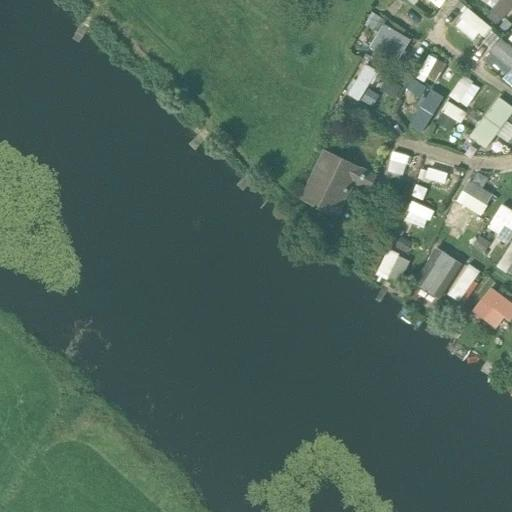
[(511,0),(498,0),(488,15),(500,23),(511,4),(511,0)]
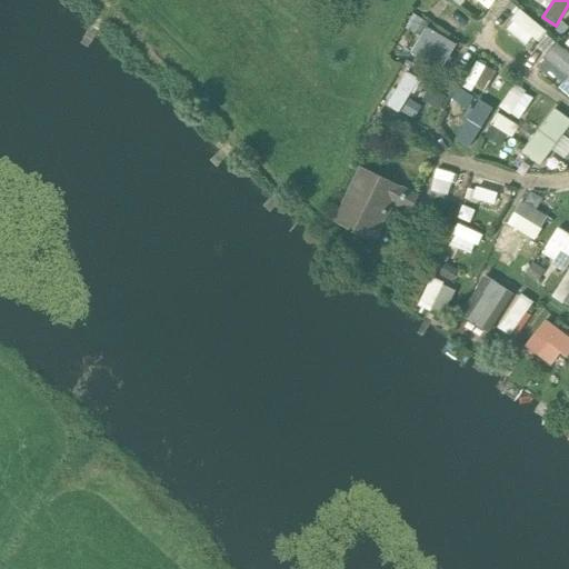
[(521,9),(506,27),(529,47),(545,29),(521,9)]
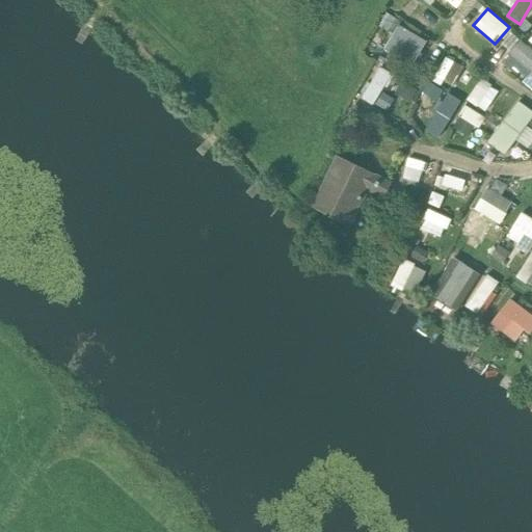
[(383,47),(413,63),(427,38),(397,22),(383,47)]
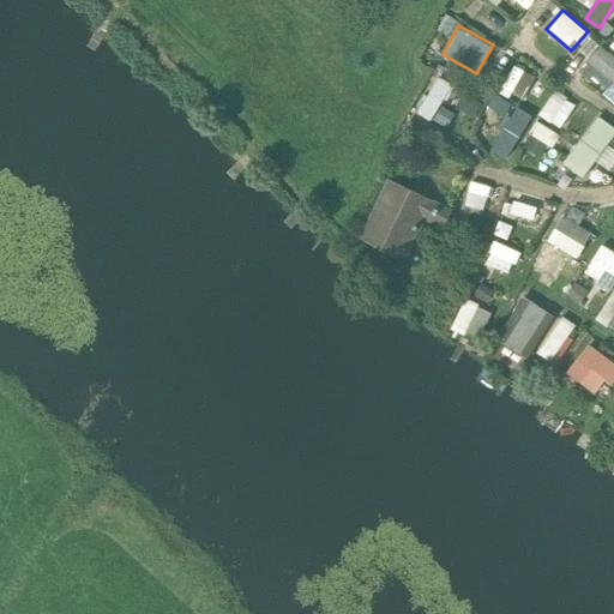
[(608,86),(613,79),(613,56),(599,43),(587,56),(599,67),(593,73),(608,86)]
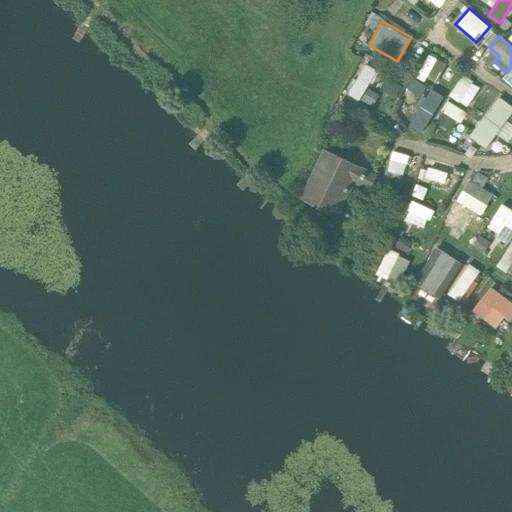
[(434,81),(446,63),(429,52),(417,71),(434,81)]
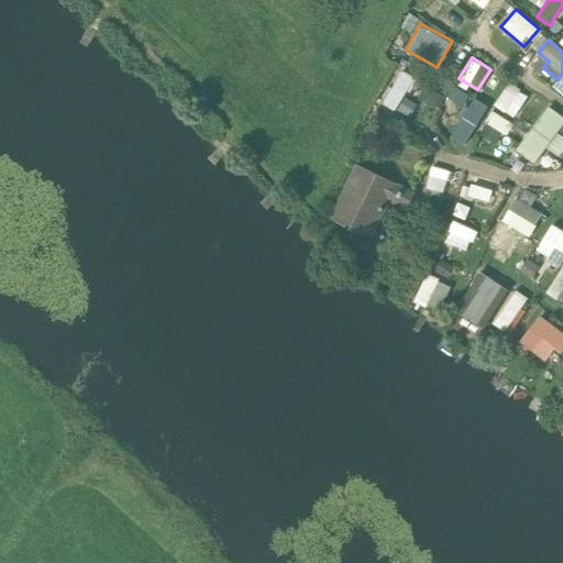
[(381,101),(395,110),(415,77),(400,68),(381,101)]
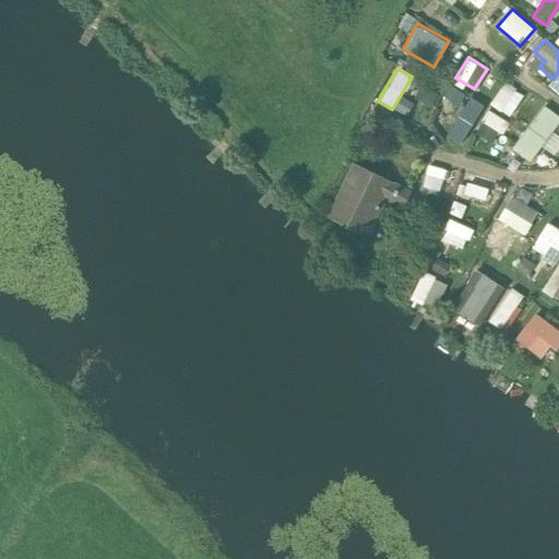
[(415,96),(432,105),(439,92),(421,83),(415,96)]
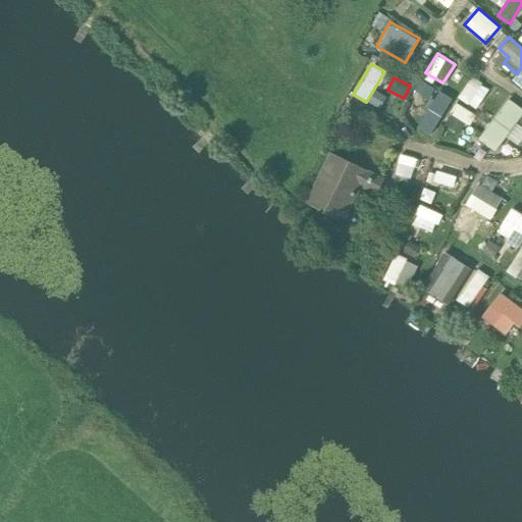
[(419,81),(415,91),(430,96),(433,85),(419,81)]
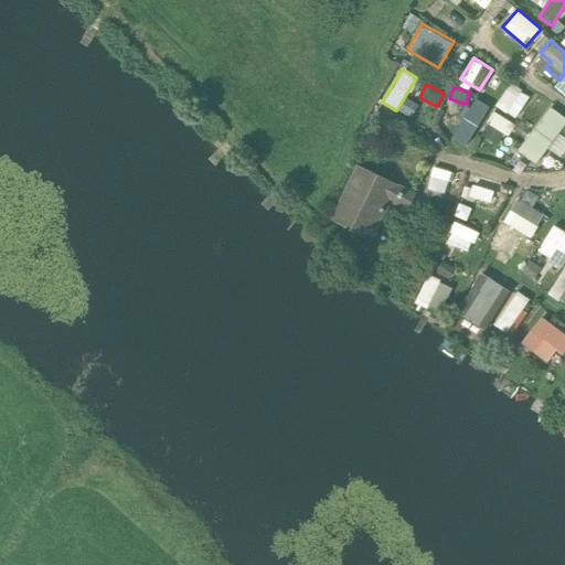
[(471,96),(451,138),(469,146),(489,104),(471,96)]
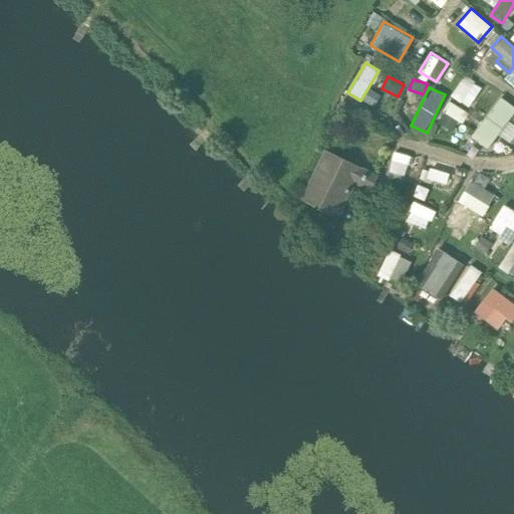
[(513,106),(499,95),(469,134),(491,151),(513,121),(513,106)]
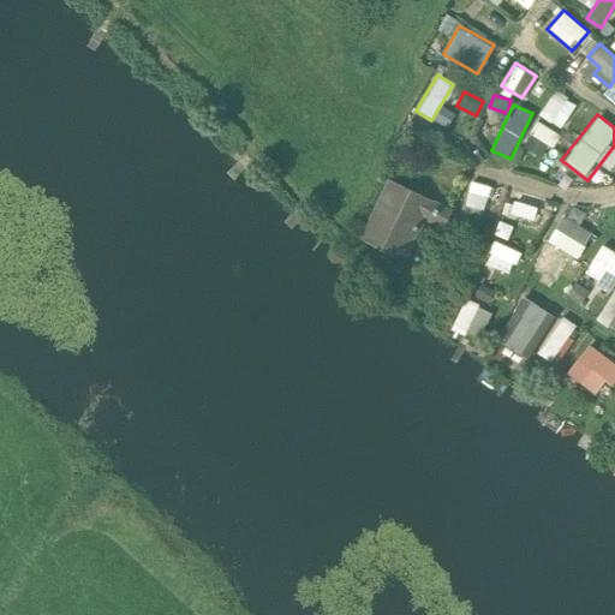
[(551,150),(561,135),(538,120),(529,136),(551,150)]
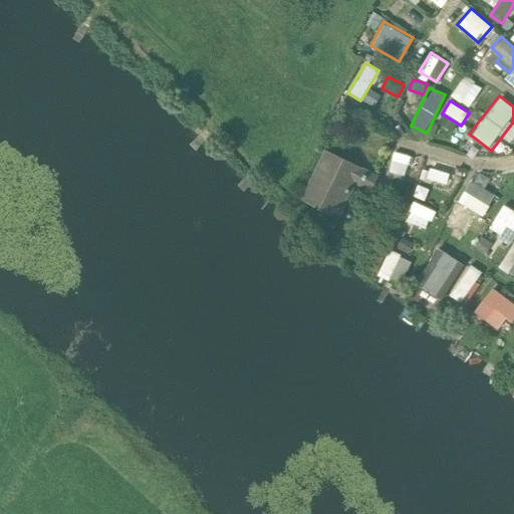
[(389,170),(406,175),(412,155),(395,150),(389,170)]
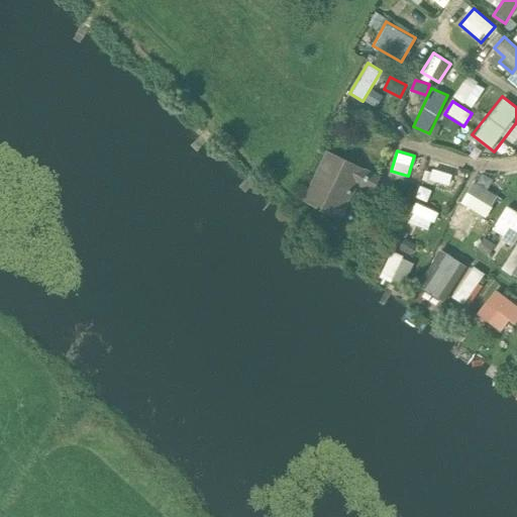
[(325,151),(303,199),(339,218),(357,183),(374,191),(380,178),(325,151)]
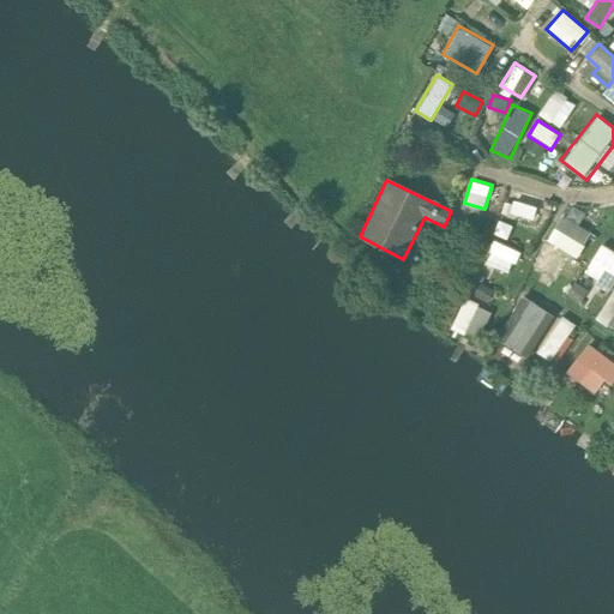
[(577,257),(593,226),(564,211),(548,242),(577,257)]
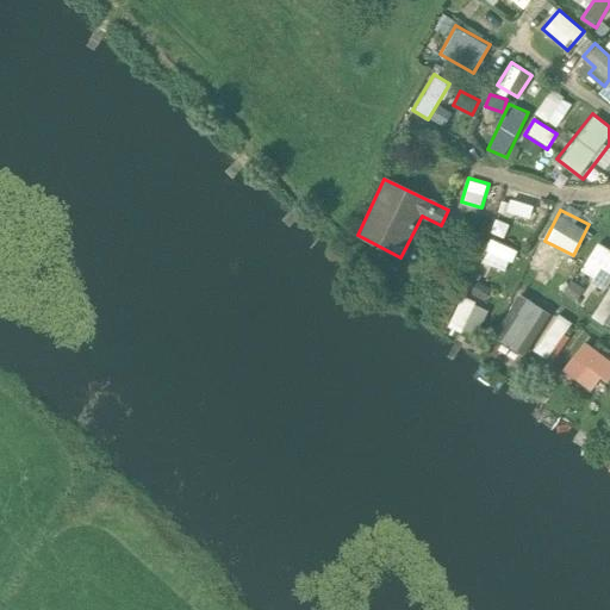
[(540,240),(527,265),(554,280),(568,255),(540,240)]
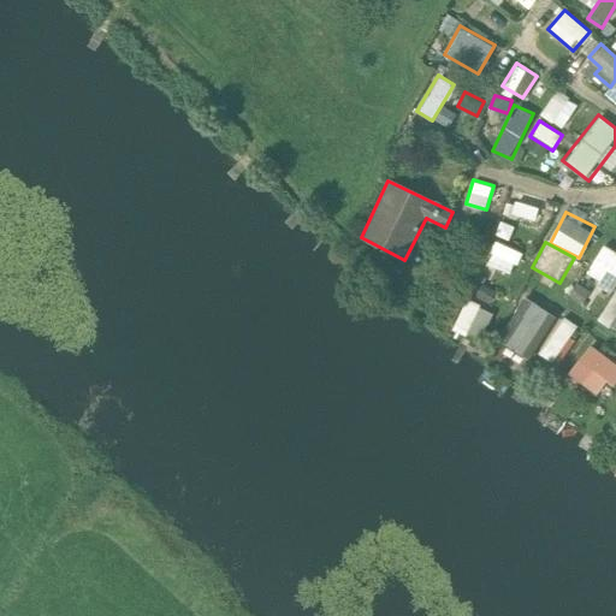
[(615,250),(603,242),(585,270),(611,288),(615,280),(615,250)]
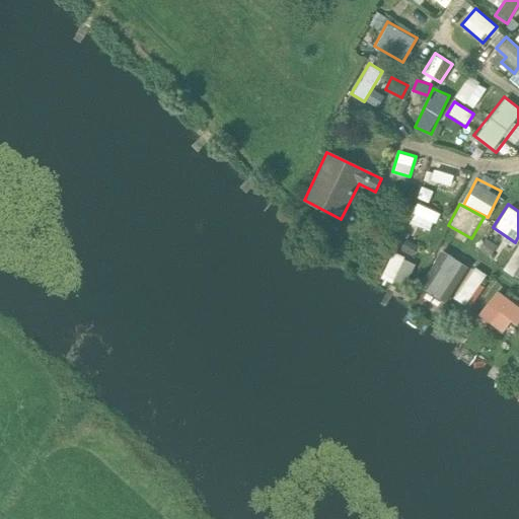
[(429,234),(439,212),(423,205),(413,227),(429,234)]
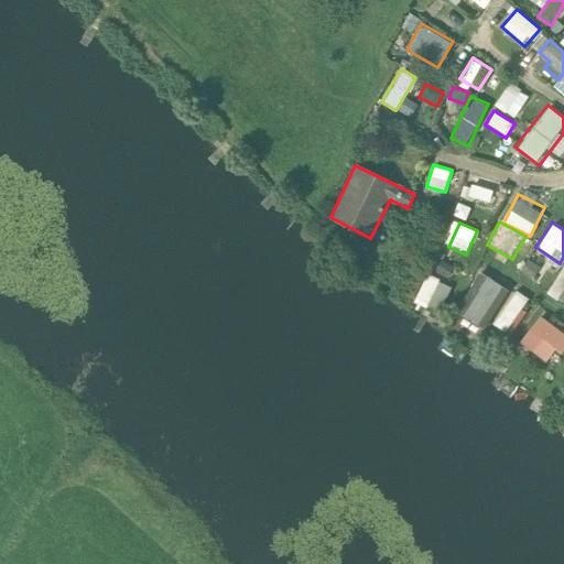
[(535,250),(530,259),(545,268),(551,259),(535,250)]
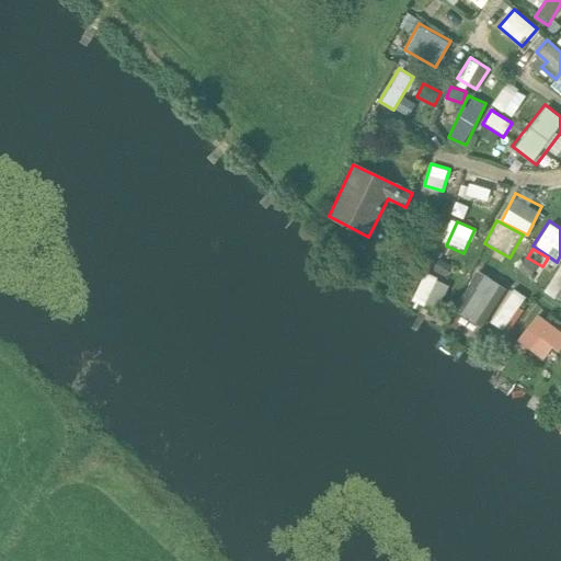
[(481,327),(506,287),(478,268),(451,309),(481,327)]
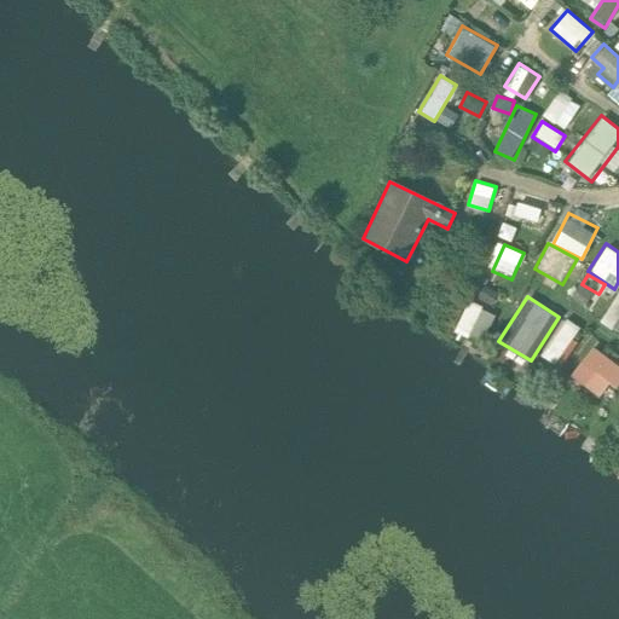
[(484,341),(496,311),(466,300),(455,330),(484,341)]
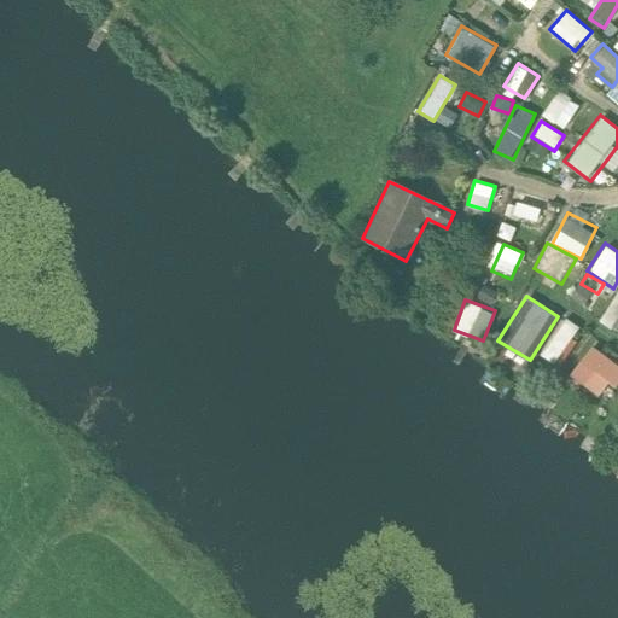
[(561,316),(541,354),(557,362),(577,324),(561,316)]
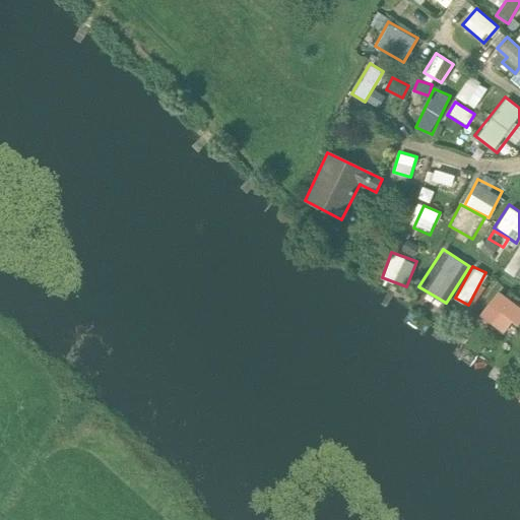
[(511,336),(519,320),(519,304),(495,289),(479,317),(511,336)]
